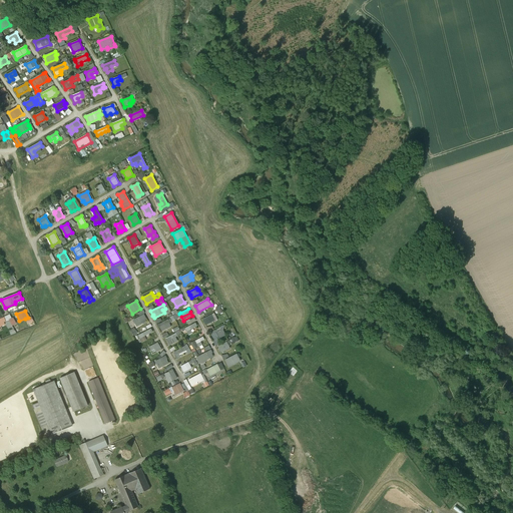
[(143,315),(132,321),(136,327),(146,322),(145,320),(146,319),(143,315)]
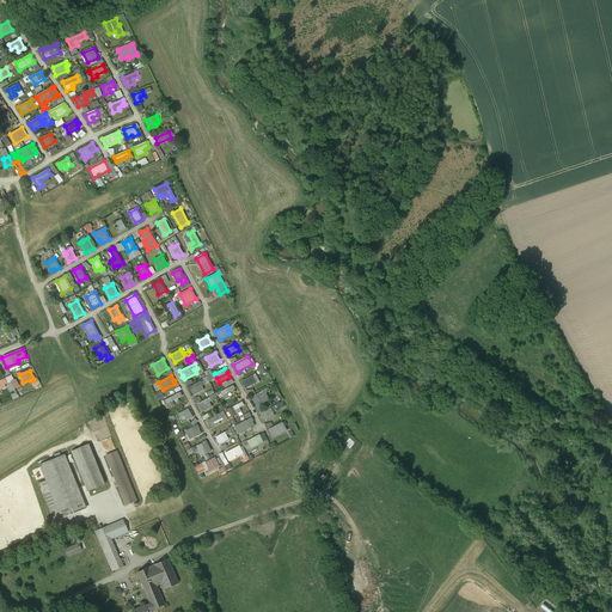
[(256,383),(252,375),(242,381),(245,389),(256,383)]
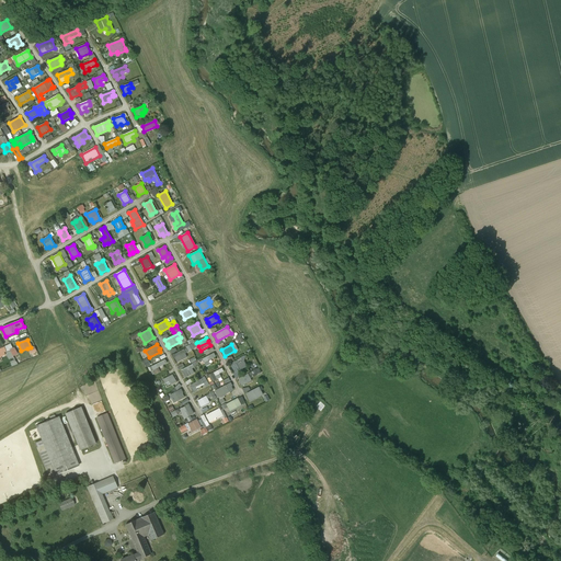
[(37,352),(34,346),(31,347),(27,348),(30,354),(31,353),(32,357),(36,356),(35,353),(37,352)]
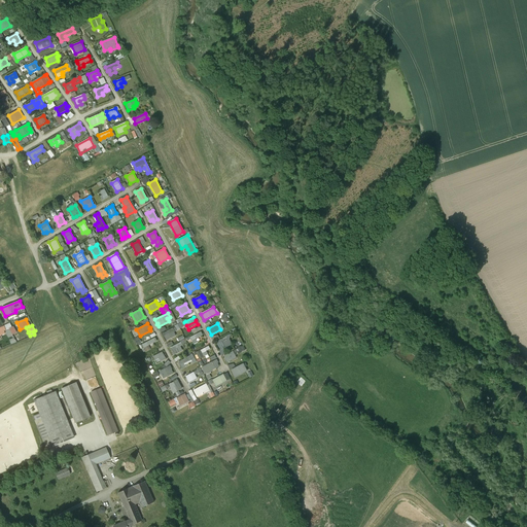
[(173,328),(162,334),(164,338),(165,337),(166,341),(175,336),(174,332),(174,331),(173,328)]
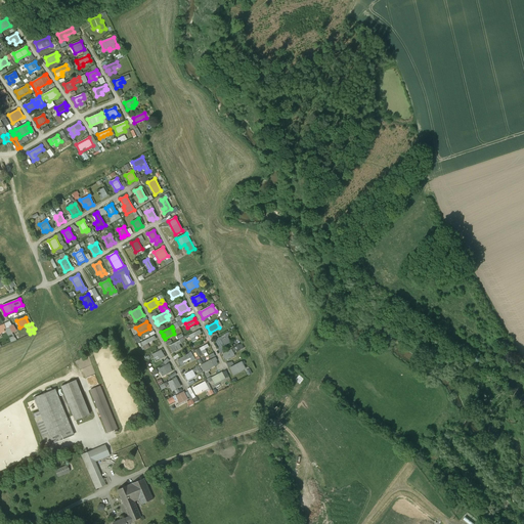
[(200,331),(188,336),(190,339),(192,342),(195,341),(194,337),(202,334),(200,331)]
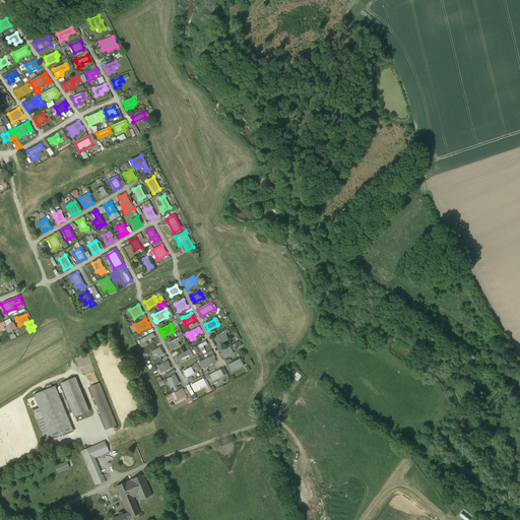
[(222,333),(213,337),(217,345),(229,339),(226,334),(226,332),(228,332),(226,330),(221,332),(222,333)]
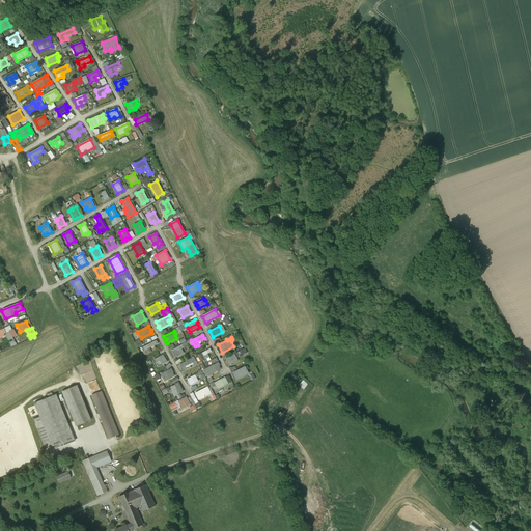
[(158,343),(156,340),(143,347),(144,351),(149,348),(158,343)]
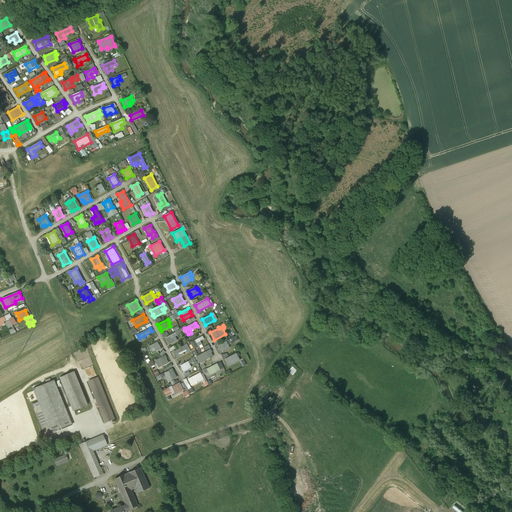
[(176,333),(165,338),(169,345),(177,341),(175,337),(177,335),(176,333)]
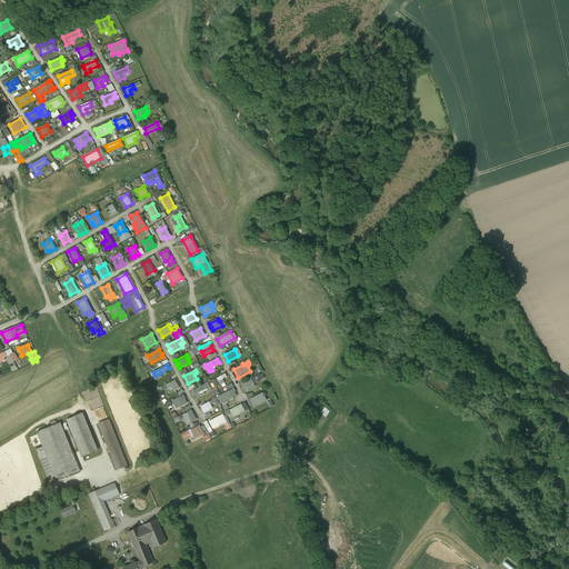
[(217,378),(211,381),(215,388),(225,382),(222,379),(227,377),(225,373),(217,378)]
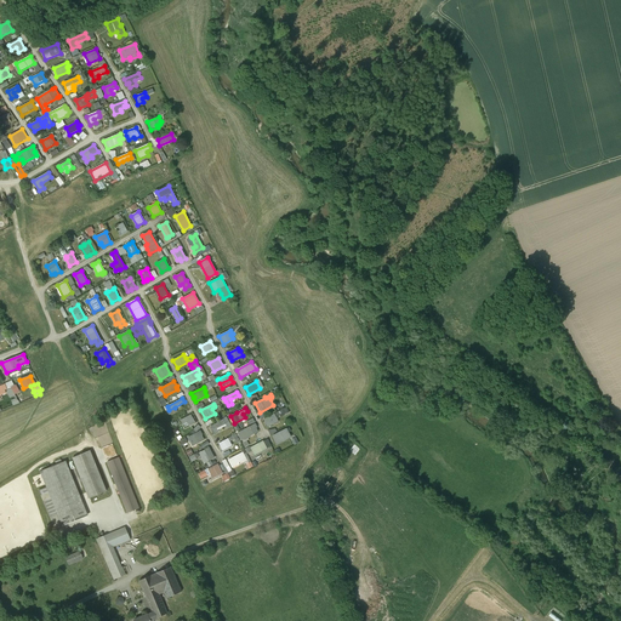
[(277,420),(274,414),(263,420),(268,428),(278,422),(277,420)]
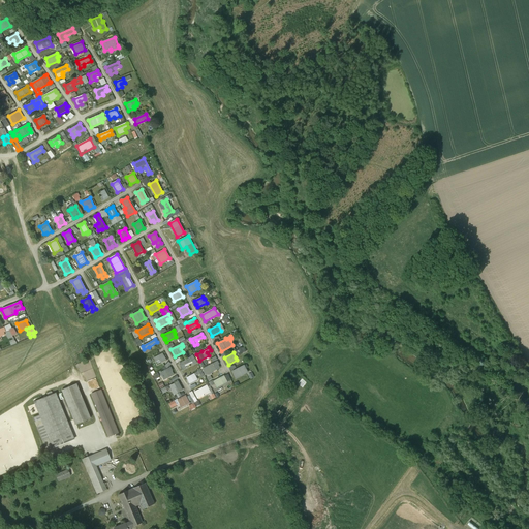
[(166,360),(162,353),(154,359),(156,362),(159,360),(161,363),(166,360)]
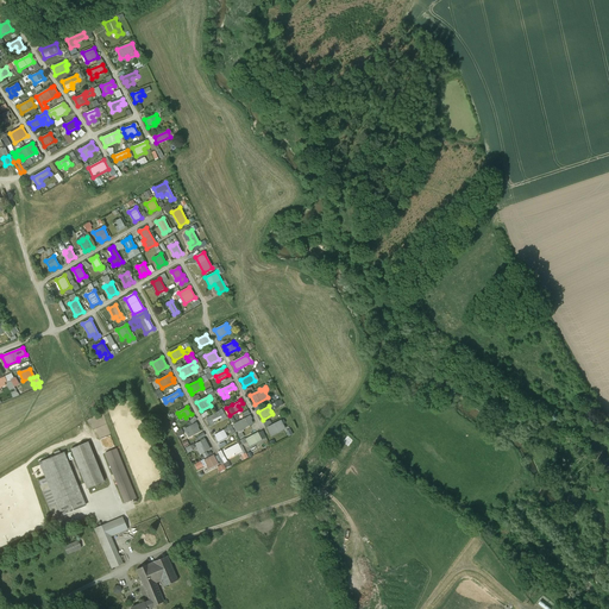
[(215,414),(206,419),(208,422),(211,426),(214,424),(213,420),(221,416),(223,420),(227,419),(223,409),(219,410),(220,410),(215,413),(215,414)]
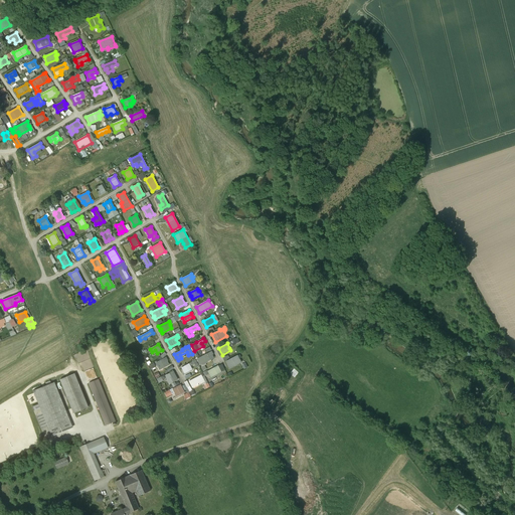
[(207,354),(197,359),(200,365),(201,365),(203,365),(207,363),(206,362),(214,358),(212,355),(213,354),(211,351),(207,354)]
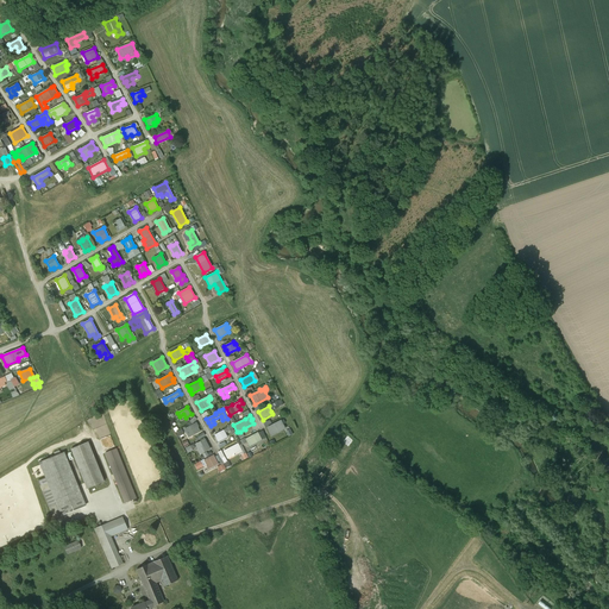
[(286,429),(281,420),(267,428),(271,437),(286,429)]
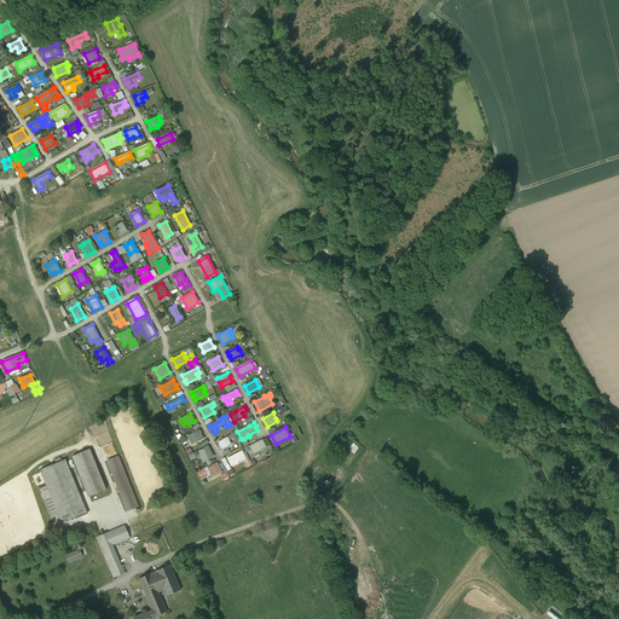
[(202,434),(200,429),(186,437),(189,440),(190,440),(192,444),(203,439),(201,434),(202,434)]
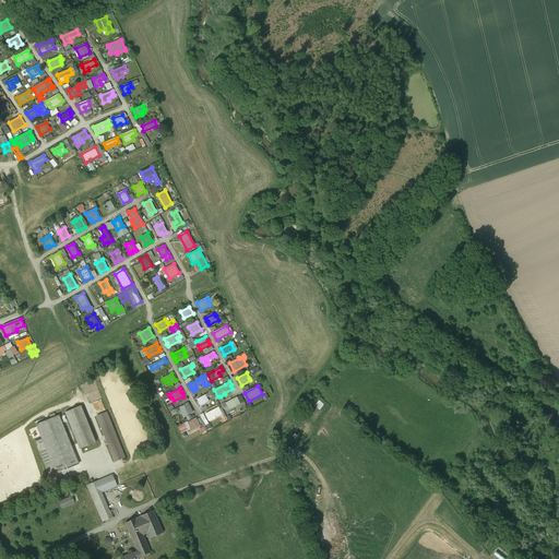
[(206,397),(205,395),(197,400),(201,406),(209,402),(206,397)]
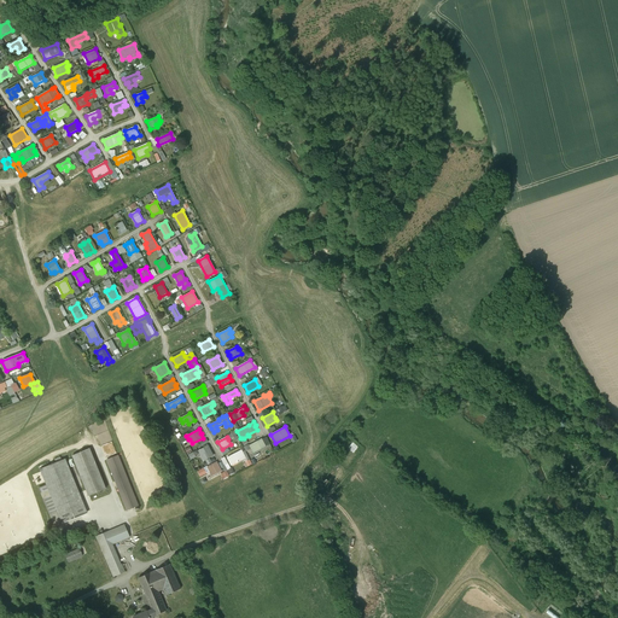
[(262,439),(249,445),(254,453),(266,447),(262,439)]
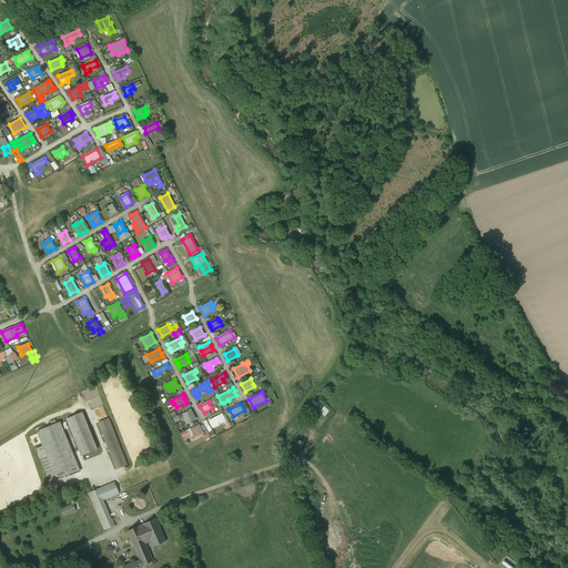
[(196,419),(191,409),(182,415),(186,424),(196,419)]
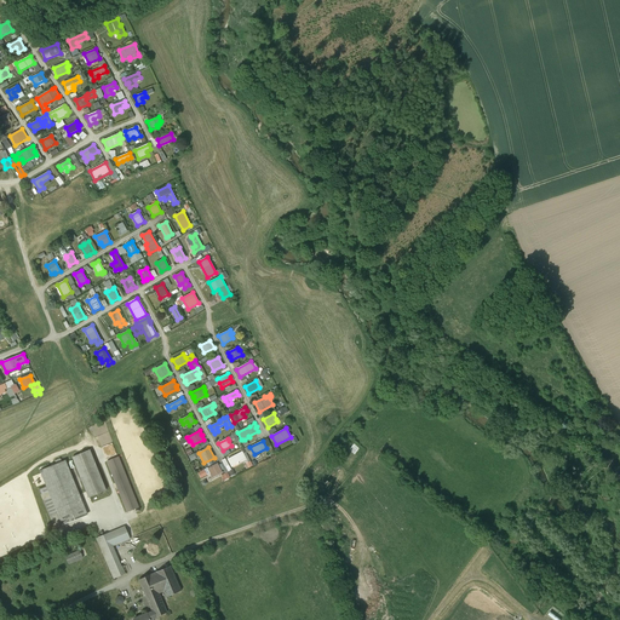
[(90,451),(73,458),(89,498),(107,491),(90,451)]
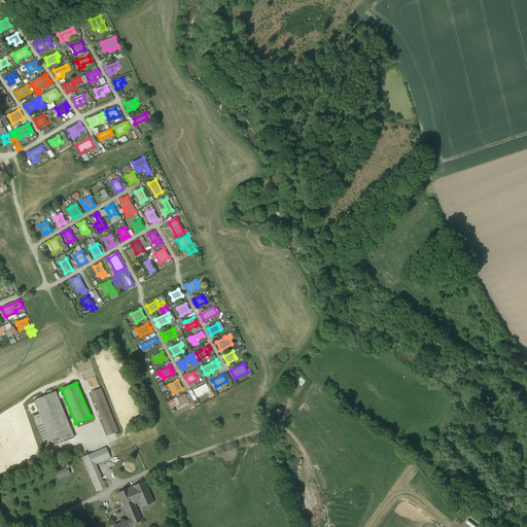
[(209,389),(206,384),(194,391),(197,397),(203,394),(203,392),(209,389)]
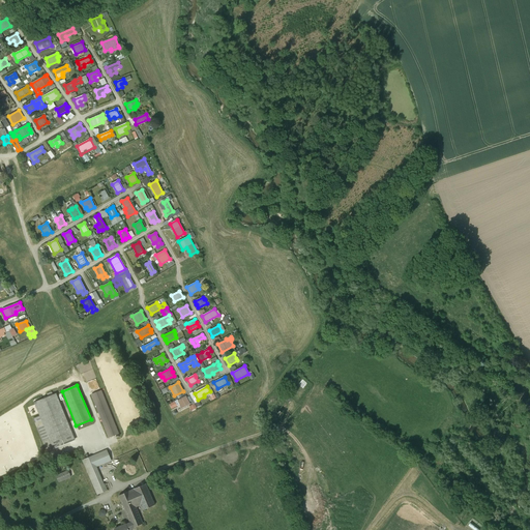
[(118,434),(101,391),(91,394),(109,438),(118,434)]
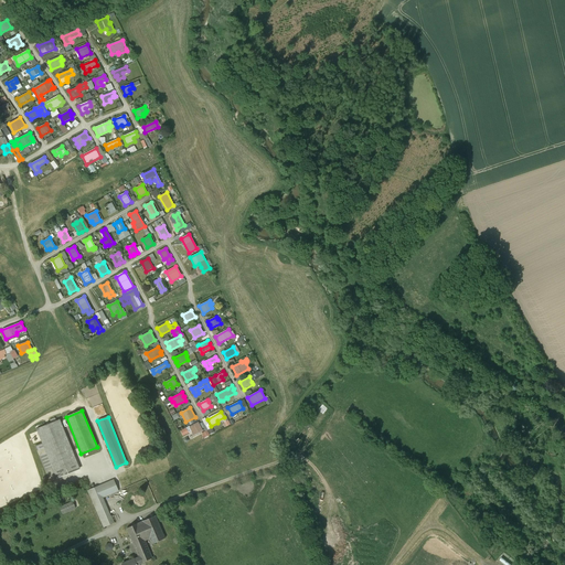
[(60,419),(36,429),(56,478),(80,469),(60,419)]
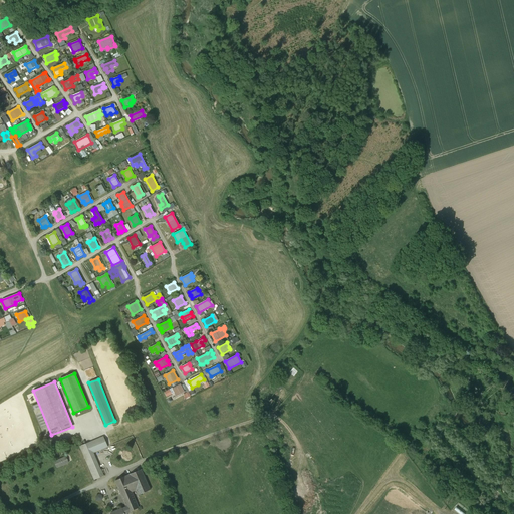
[(185,393),(181,384),(172,389),(177,397),(185,393)]
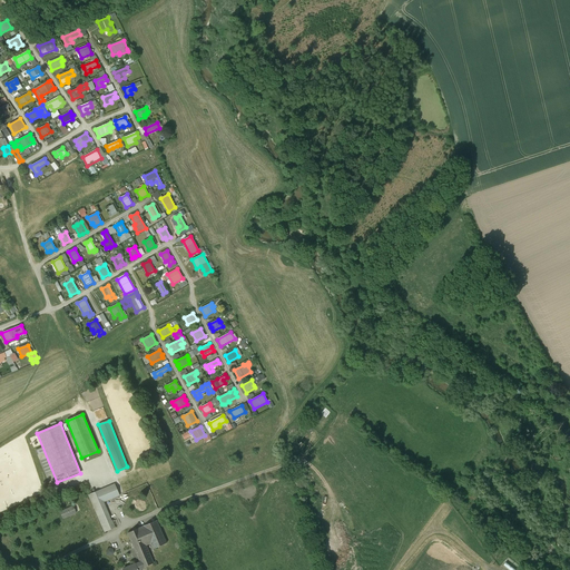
[(115,484),(89,495),(94,507),(104,502),(119,495),(115,484)]
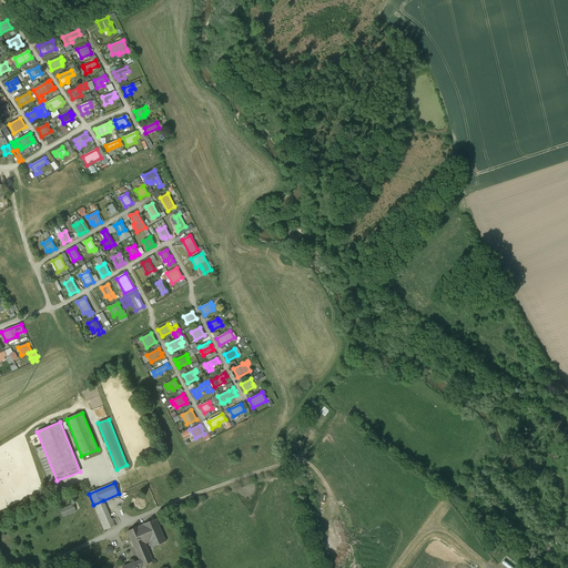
[(103,500),(93,505),(101,524),(111,519),(103,500)]
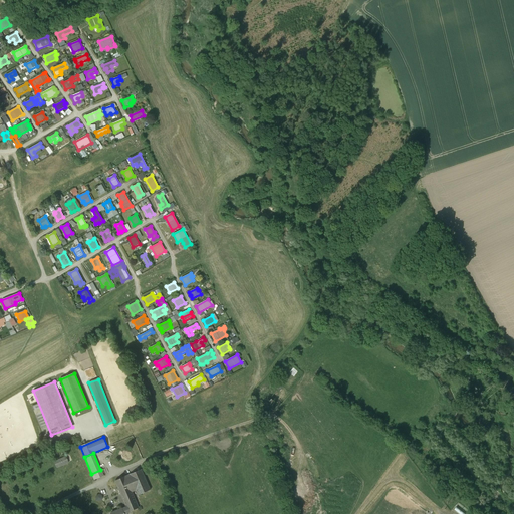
[(66,457),(54,462),(57,468),(68,463),(66,457)]
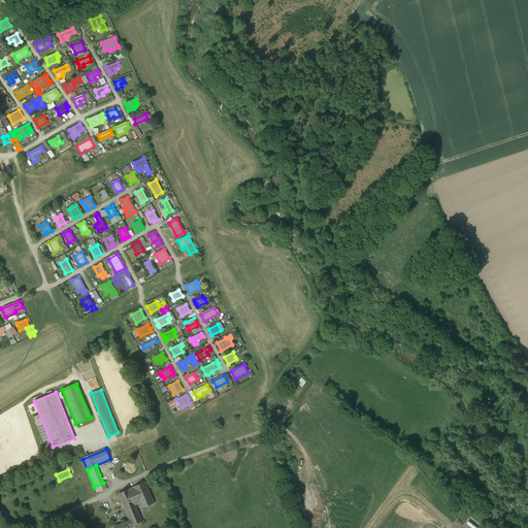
[(145,483),(119,494),(130,521),(132,527),(132,526),(142,522),(137,510),(154,503),(149,490),(152,489),(147,482),(145,483)]
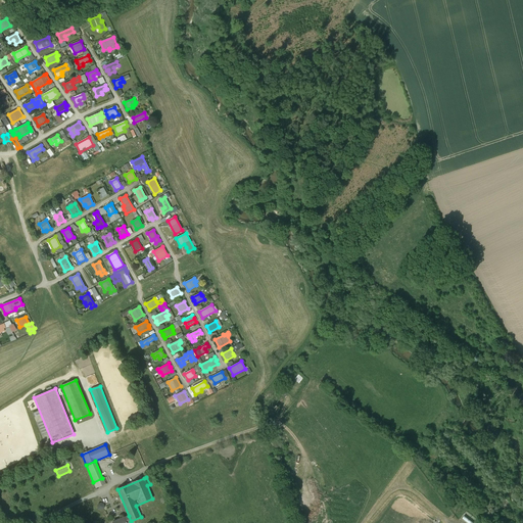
[(102,478),(93,482),(96,488),(105,484),(102,478)]
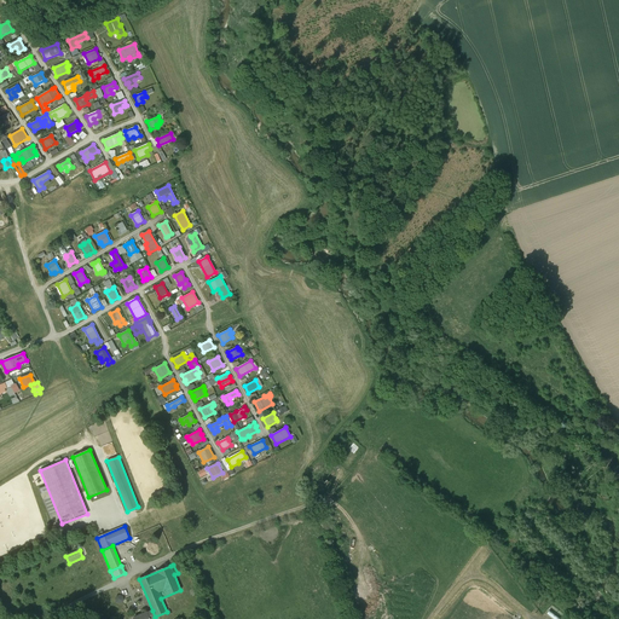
[(560,618),(562,617),(553,608),(549,612),(557,618),(560,618)]
